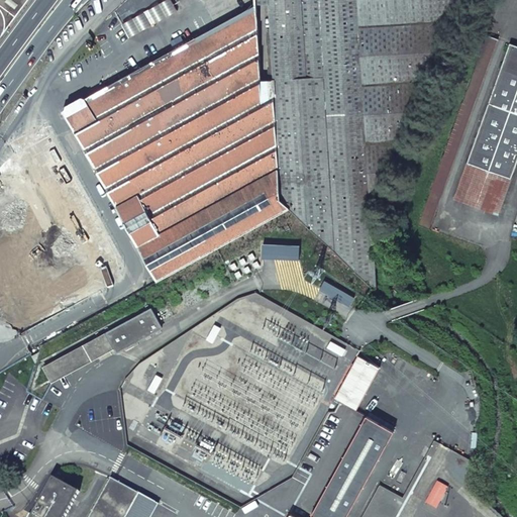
[(0,0),(0,38),(1,37),(24,6),(28,0),(0,0)]
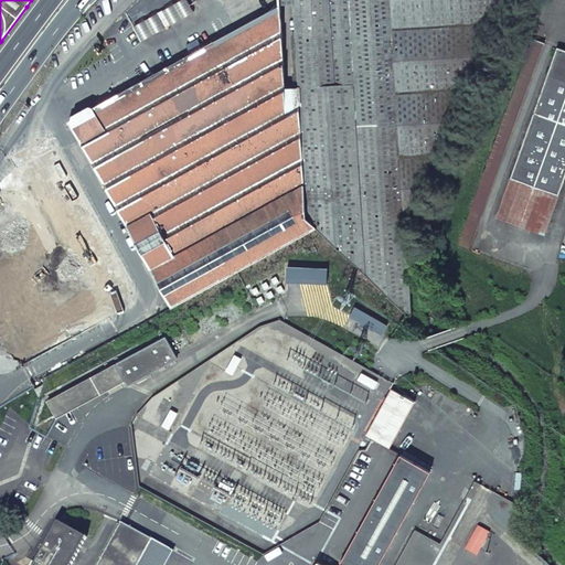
[(278,0),(279,4),(180,61),(180,60),(173,61),(168,64),(164,70),(93,107),(89,106),(73,116),(72,119),(68,121),(171,308),(237,273),(317,228),(304,219),(299,105),(301,105),(300,88),(298,88),(285,88),(280,6),(295,6),(294,0),(278,0)]
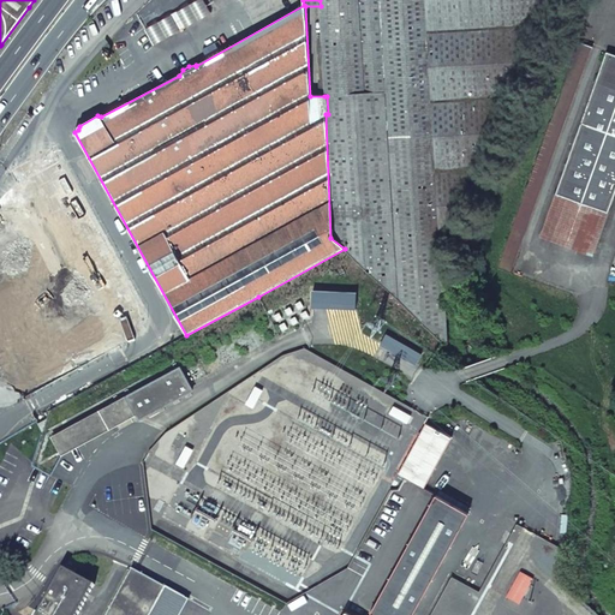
[(202,0),(195,0),(177,11),(186,28),(210,15),(202,0)]
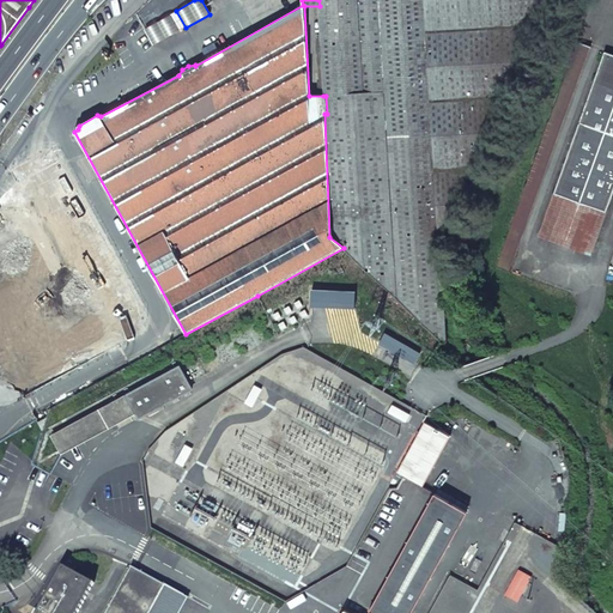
[(445,237),(547,0),(319,0),(320,6),(323,96),(326,96),(327,114),(325,114),(329,237),(344,248),(444,341),(450,344),(448,305),(443,307),(439,238),(445,237)]
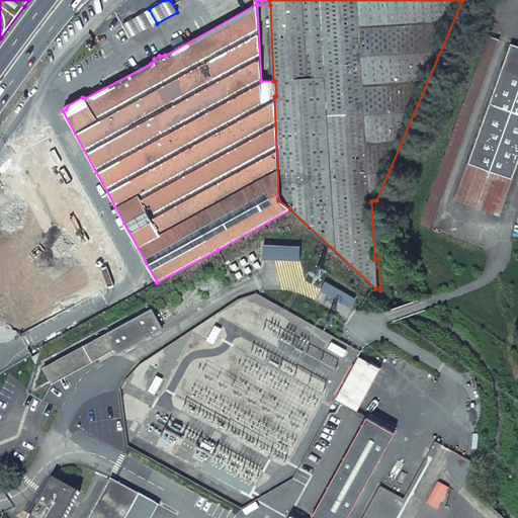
[(143,12),(151,26),(157,23),(149,9),(143,12)]
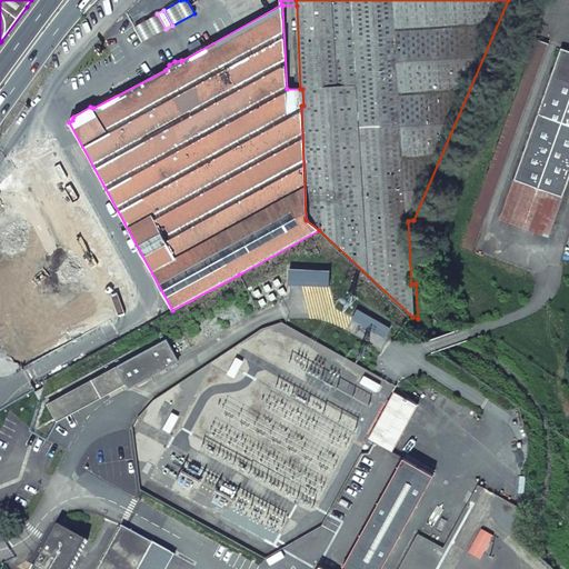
[(157,13),(132,27),(141,43),(166,29),(157,13)]
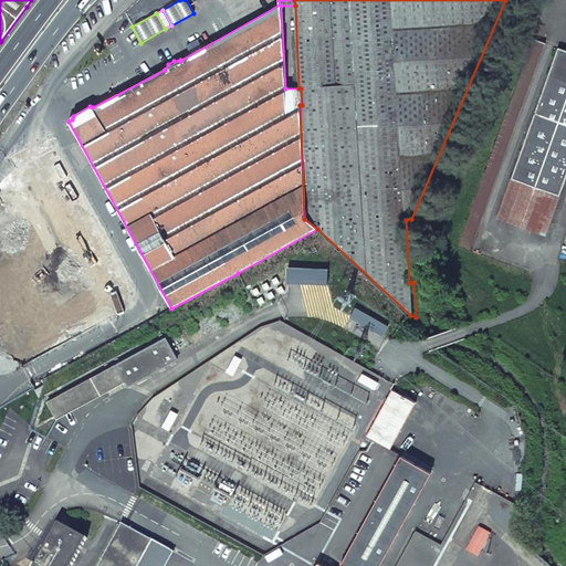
[(533,39),(459,247),(471,252),(545,43),(533,39)]
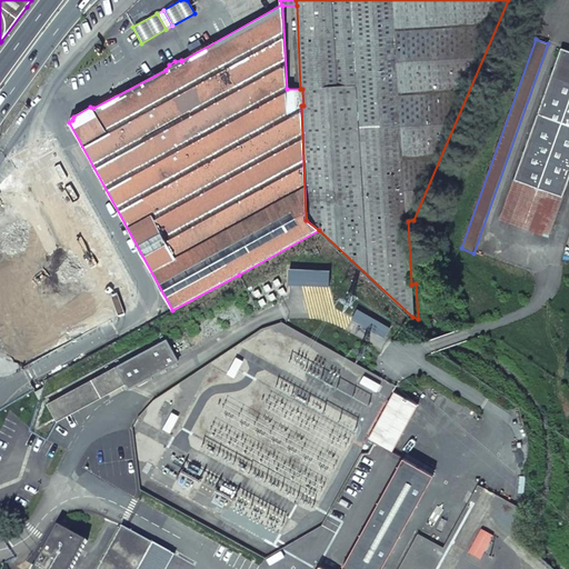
[(568,50),(561,48),(515,179),(527,183),(512,222),(536,231),(550,192),(562,197),(568,178),(568,50)]
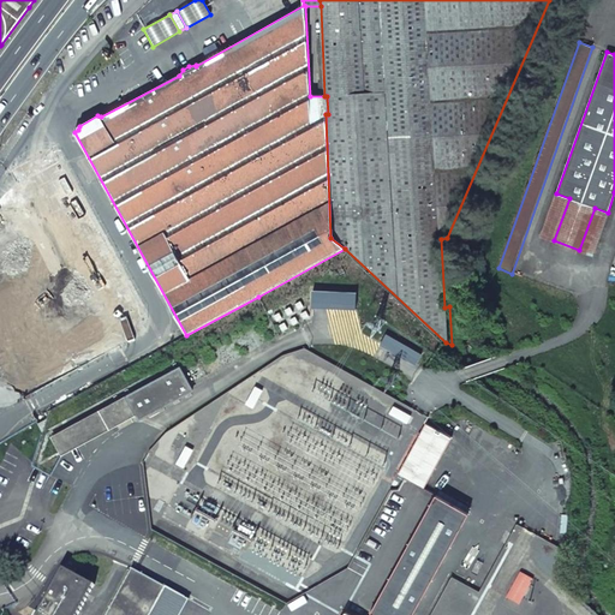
[(569,198),(556,193),(541,236),(554,240),(569,198)]
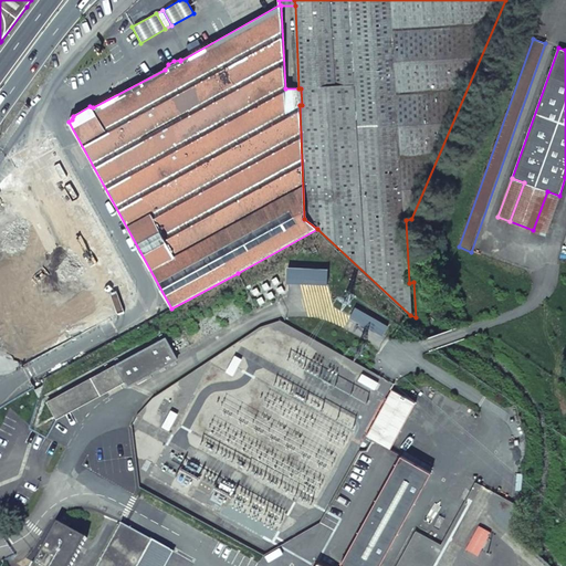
[(559,196),(547,191),(533,230),(545,234),(559,196)]
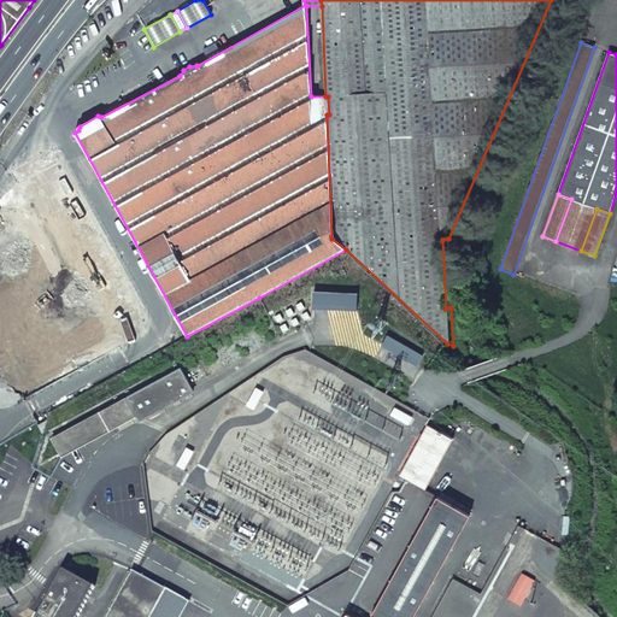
[(356,293),(312,291),(311,309),(354,311),(356,293)]
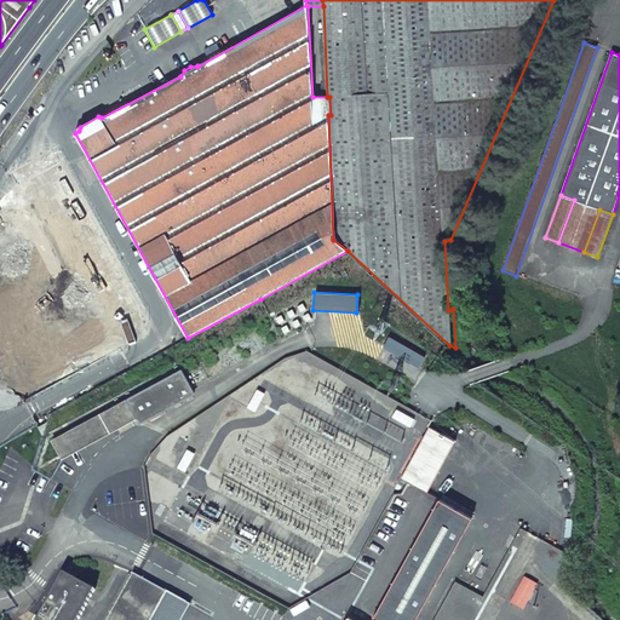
[(424,357),(388,337),(382,348),(418,368),(424,357)]
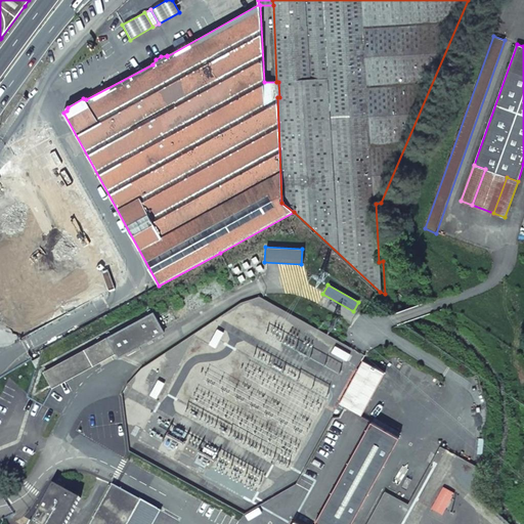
[(154,313),(107,338),(116,353),(119,357),(164,333),(158,321),(154,313)]
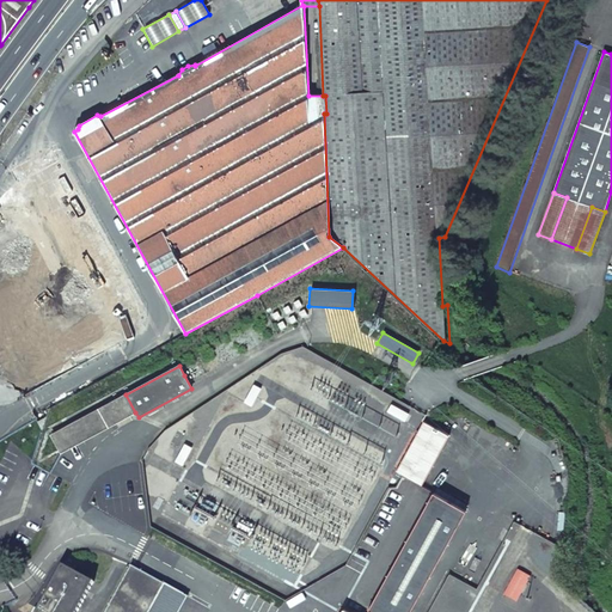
[(262,389),(254,384),(244,402),(252,407),(262,389)]
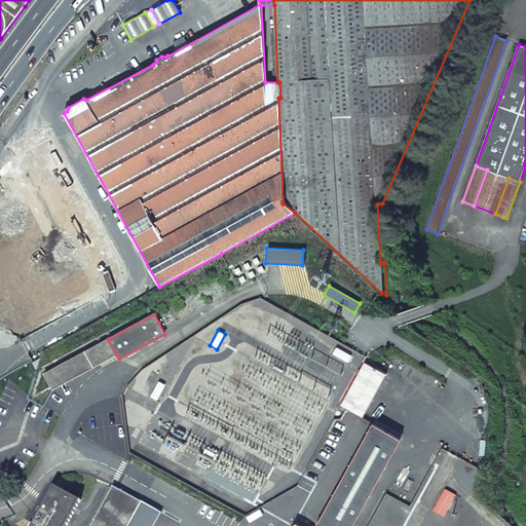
[(92,368),(116,354),(108,339),(44,374),(52,389),(92,368)]
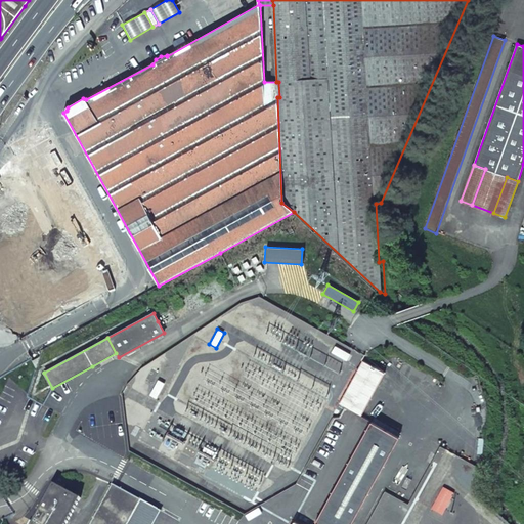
[(350,354),(336,346),(332,352),(347,360),(350,354)]
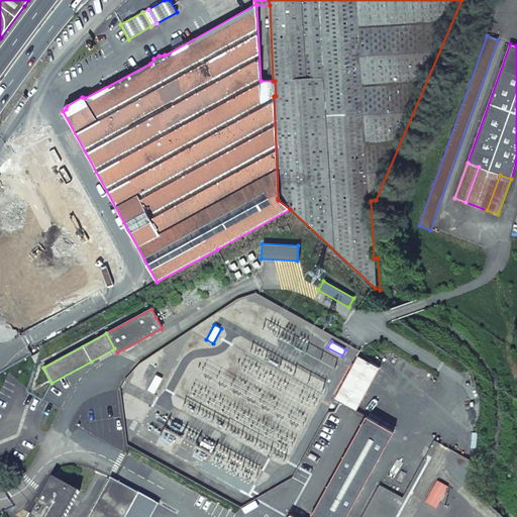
[(357,410),(380,368),(357,355),(334,398),(341,401),(357,410)]
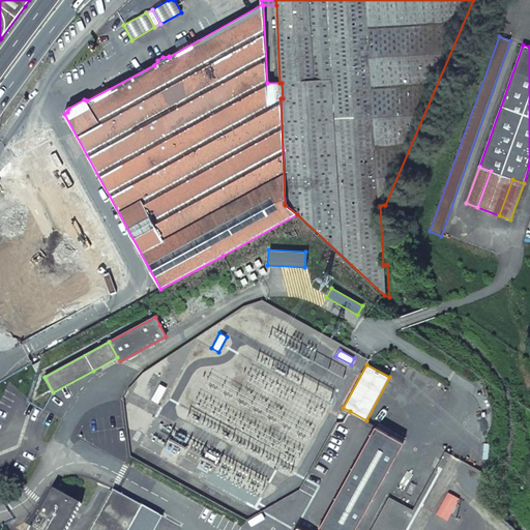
[(152,400),(158,403),(167,388),(160,384),(152,400)]
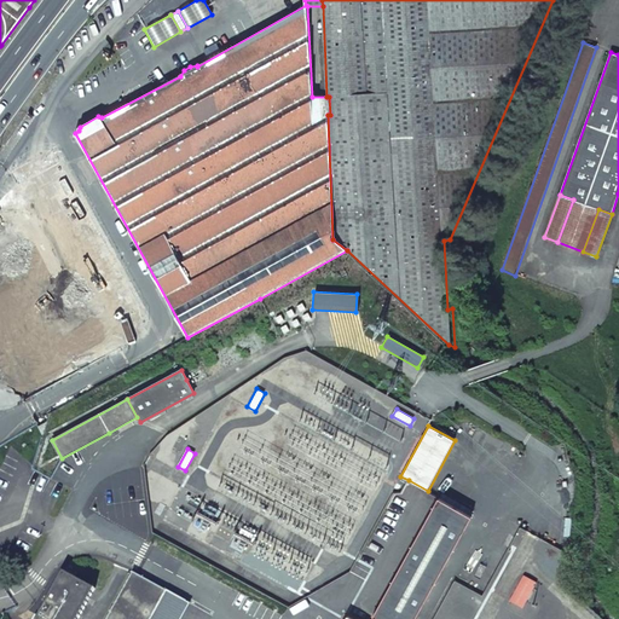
[(372,618),(415,618),(432,588),(472,516),(439,498),(401,565),(372,617),(374,617),(372,618)]
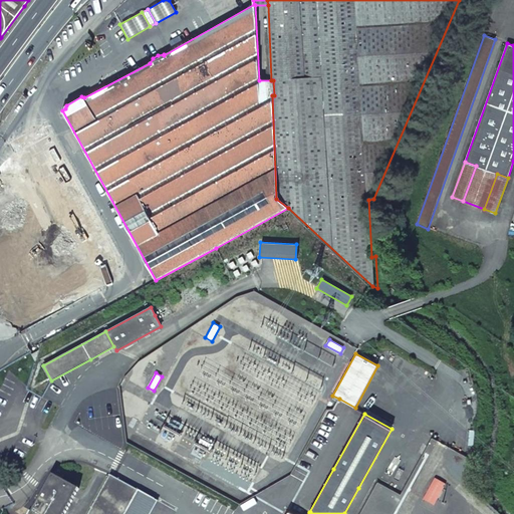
[(53,475),(31,513),(65,513),(79,489),(53,475)]
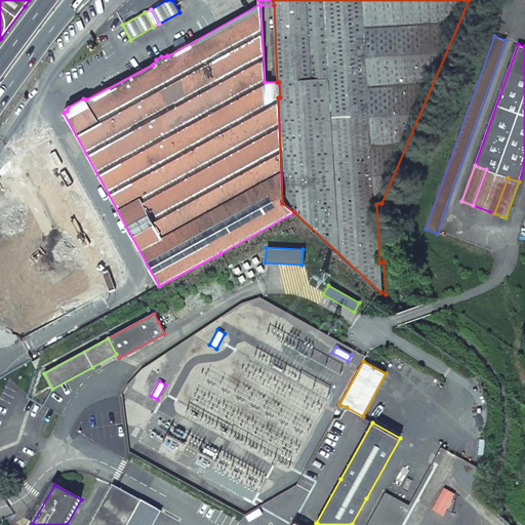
[(128,524),(142,500),(113,485),(90,524),(128,524)]
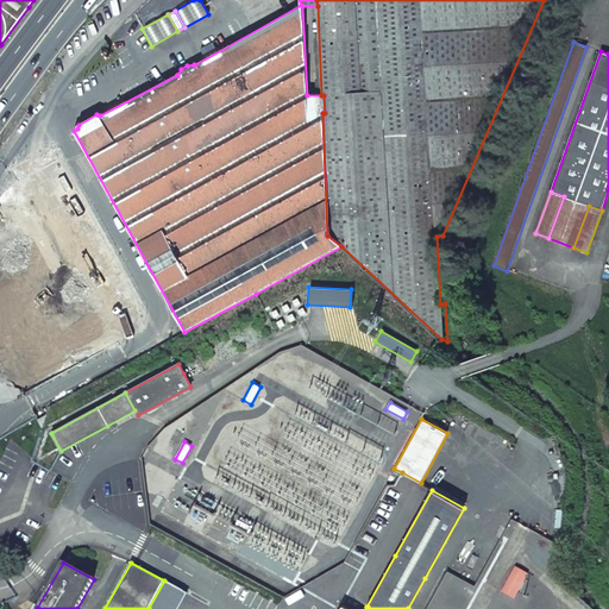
[(515,567),(502,592),(514,598),(528,575),(515,567)]
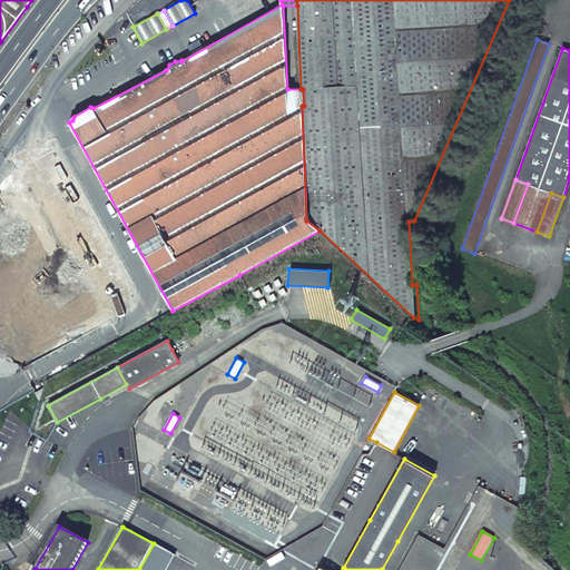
[(170,569),(178,558),(154,543),(139,569),(170,569)]
